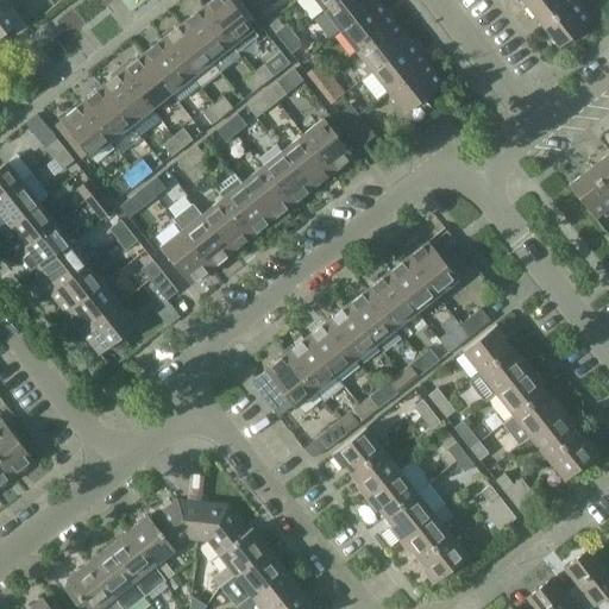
[(0,0),(0,36),(23,19),(14,8),(25,0),(0,0)]
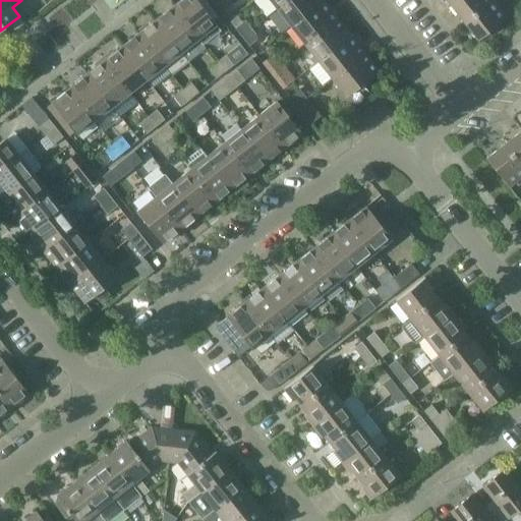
[(217,25),(196,0),(180,0),(173,6),(199,39),(217,25)]
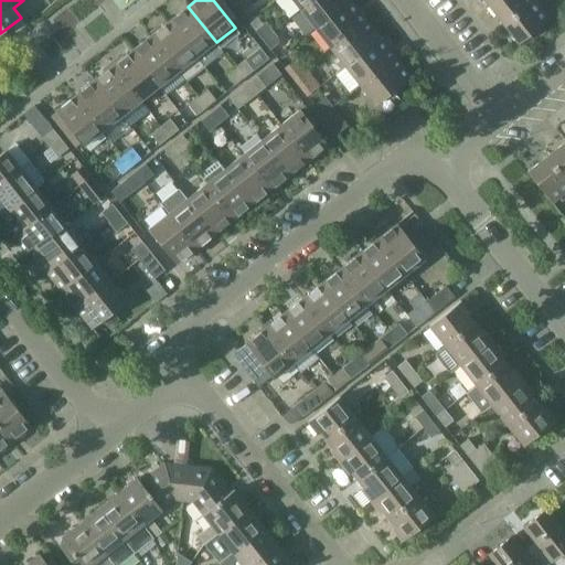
[(252,3),(248,0),(235,0),(232,2),(241,13),(252,3)]
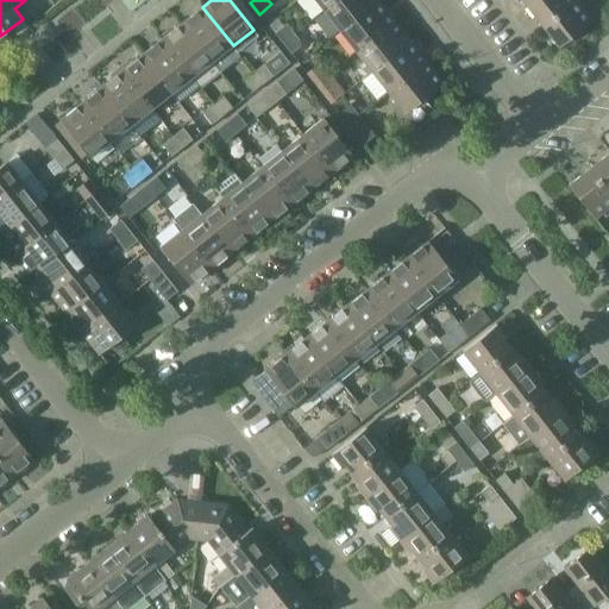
[(337,0),(314,0),(324,12),(337,0)]
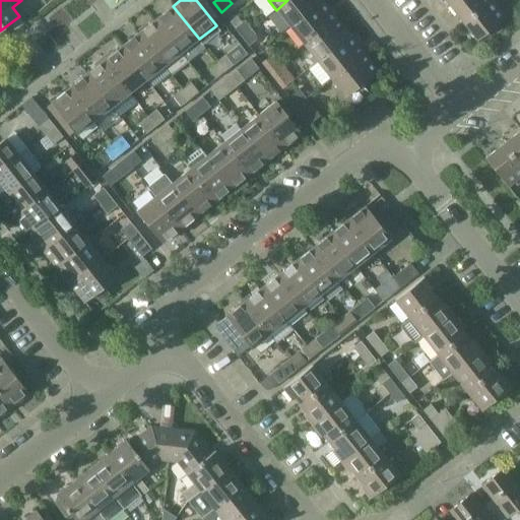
[(322,1),(321,0),(287,0),(276,10),(289,27),(322,1)]
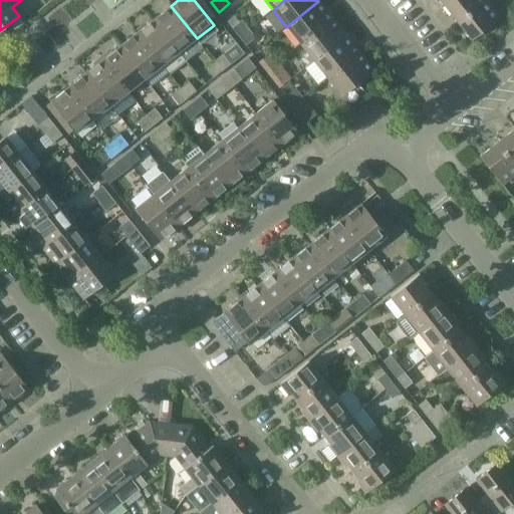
[(450,0),(445,5),(458,22),(485,0),(450,0)]
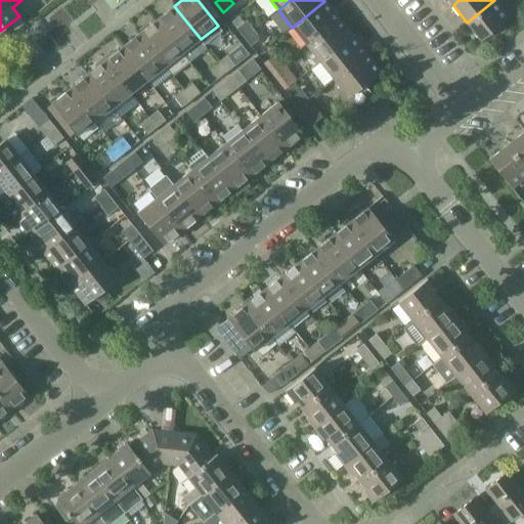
[(496,0),(494,0),(467,23),(481,40),(511,16),(496,0)]
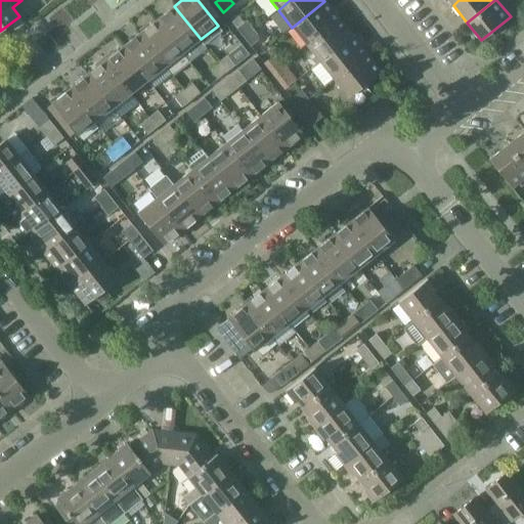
[(339,18),(324,1),(292,28),(306,45),(339,18)]
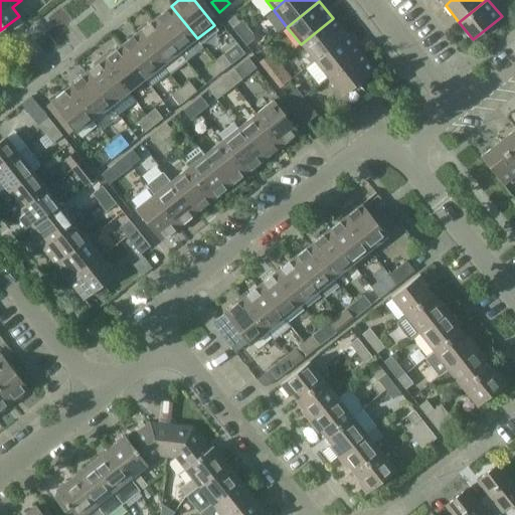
[(203,47),(197,38),(171,6),(154,19),(180,52),(186,60),(203,47)]
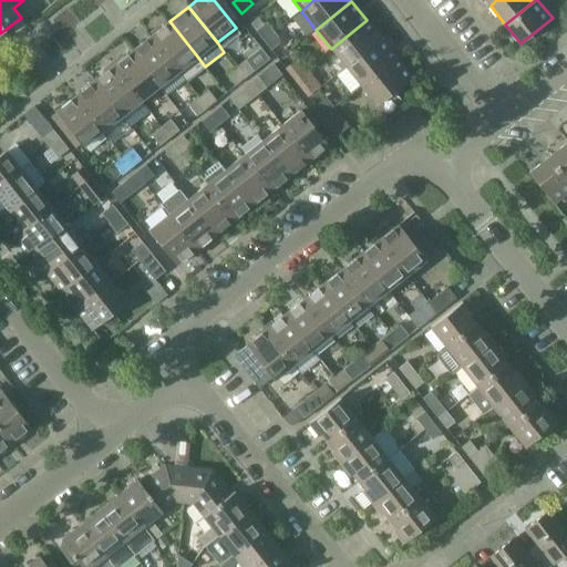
[(381,39),(367,20),(331,49),(346,68),(381,39)]
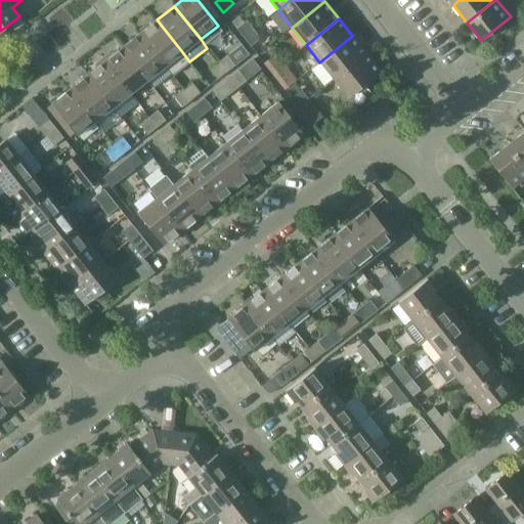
[(189,61),(183,53),(157,19),(139,34),(165,67),(172,76),(189,61)]
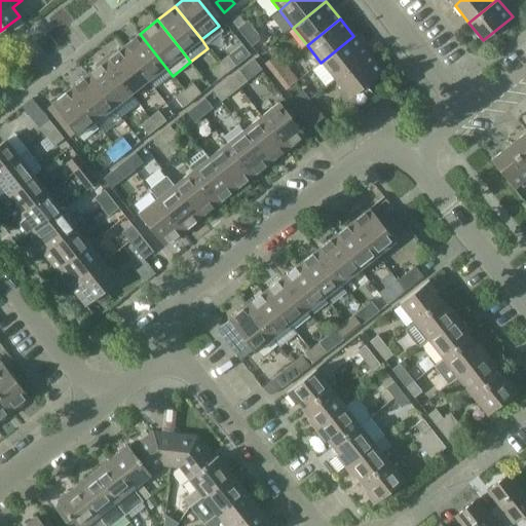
[(237,29),(245,37),(255,29),(248,21),(237,29)]
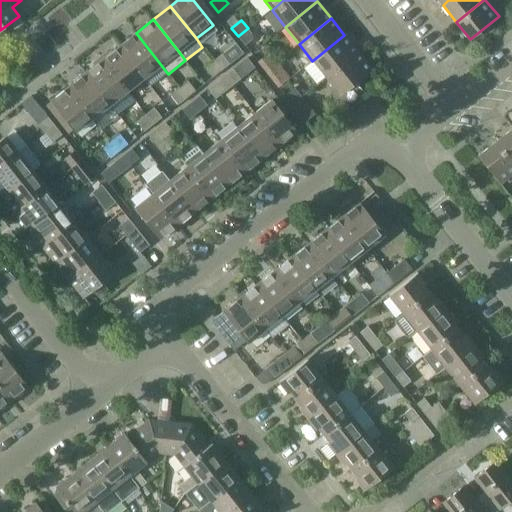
[(255,37),(248,28),(238,36),(245,45),(255,37)]
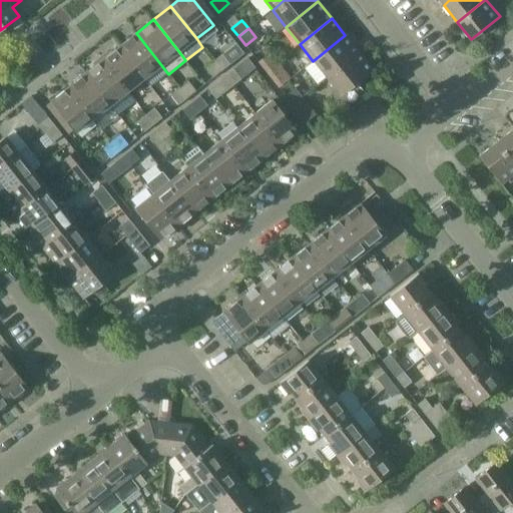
[(136,33),(119,46),(144,79),(161,65),(136,33)]
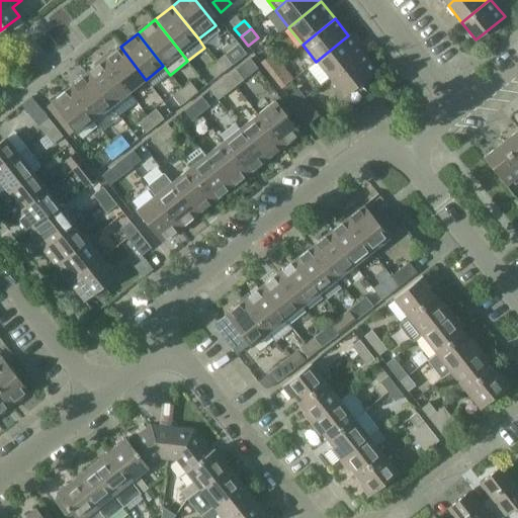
[(362,54),(348,35),(316,62),(329,79),(362,54)]
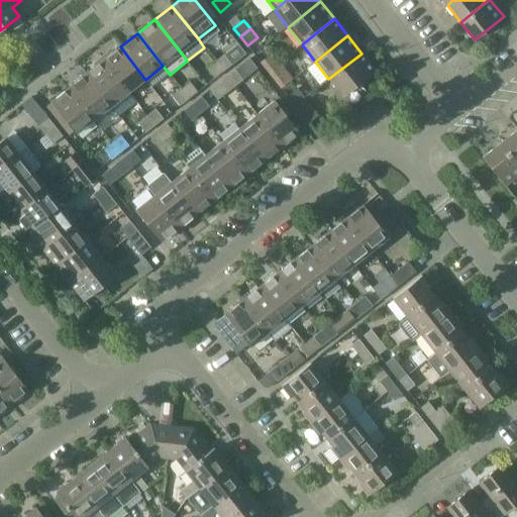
[(120,46),(103,61),(128,93),(145,80),(120,46)]
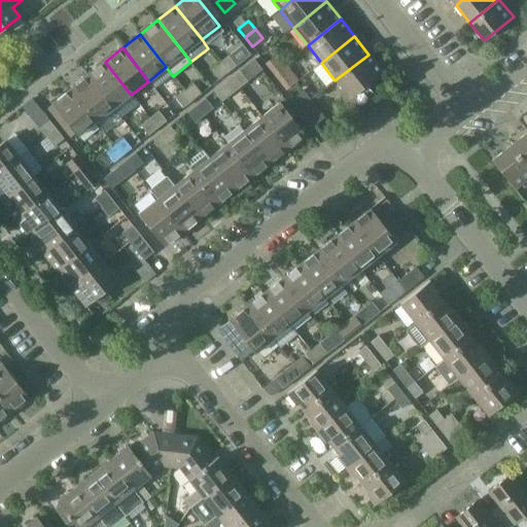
[(265,63),(273,73),(283,65),(276,55),(265,63)]
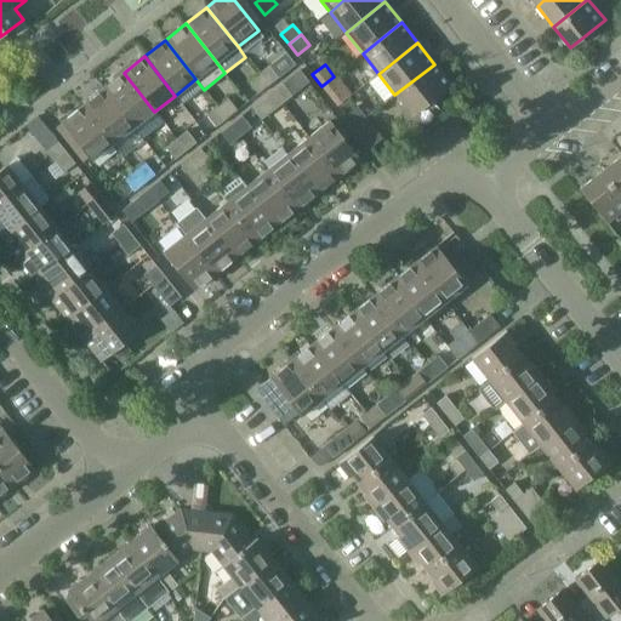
[(411,115),(451,85),(434,64),(394,95),(411,115)]
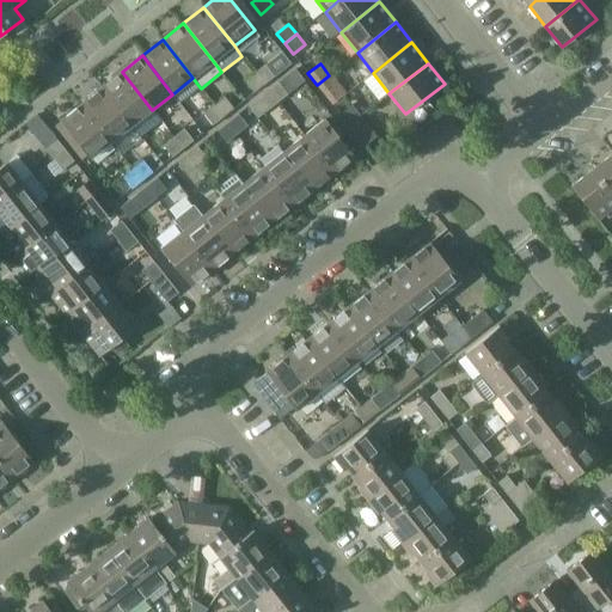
[(264,84),(274,75),(265,65),(255,72),(264,84)]
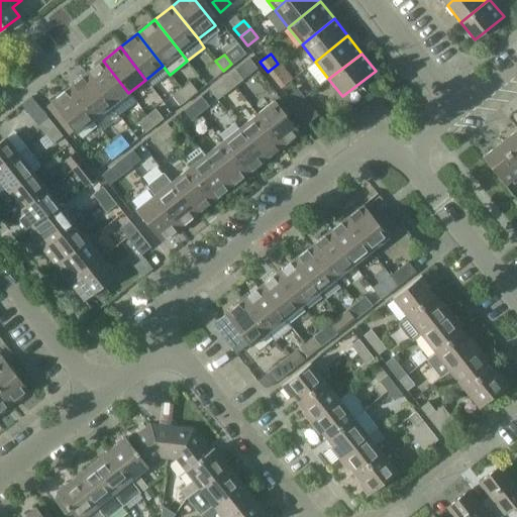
[(103,61),(86,74),(111,107),(128,93),(103,61)]
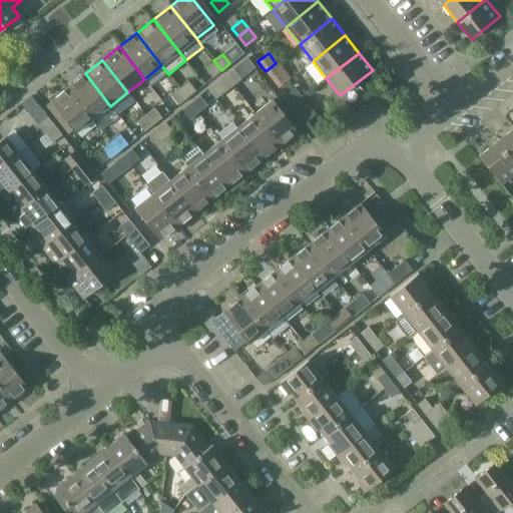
[(221,70),(213,60),(204,68),(212,78),(221,70)]
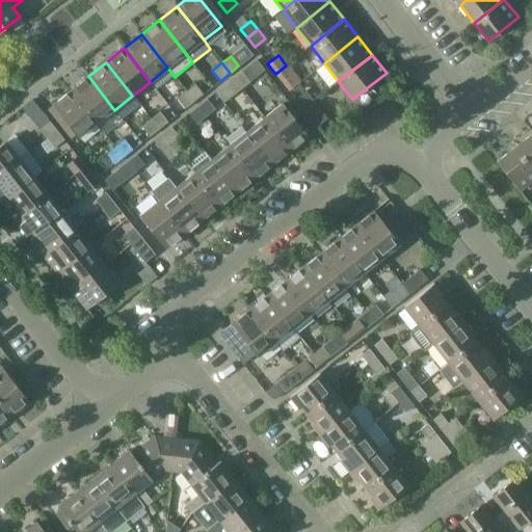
[(286,65),(275,74),(282,82),(293,74),(286,65)]
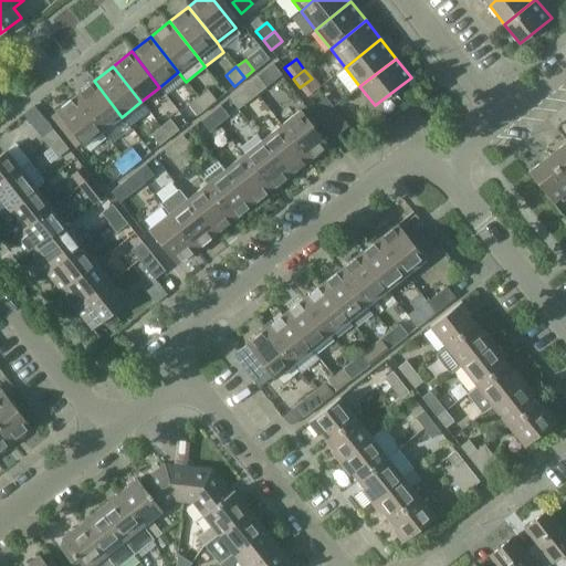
[(249,83),(258,94),(266,86),(258,75),(249,83)]
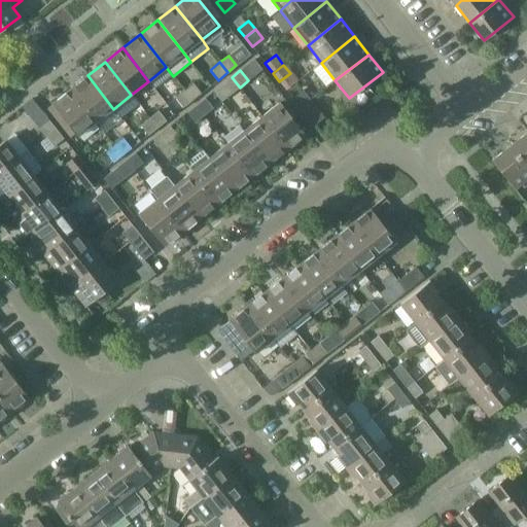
[(88,75),(69,90),(96,123),(113,109),(88,75)]
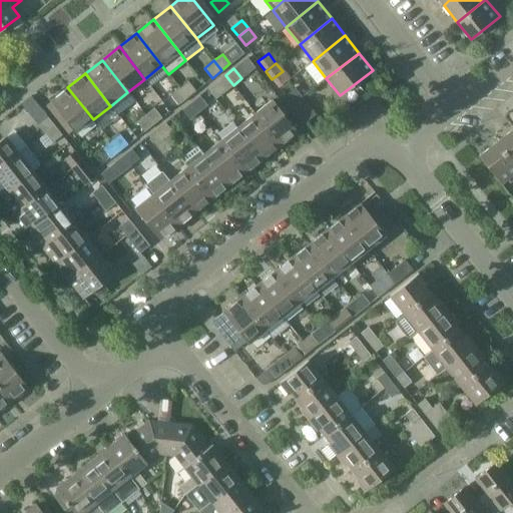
[(225,75),(207,89),(215,99),(233,85),(225,75)]
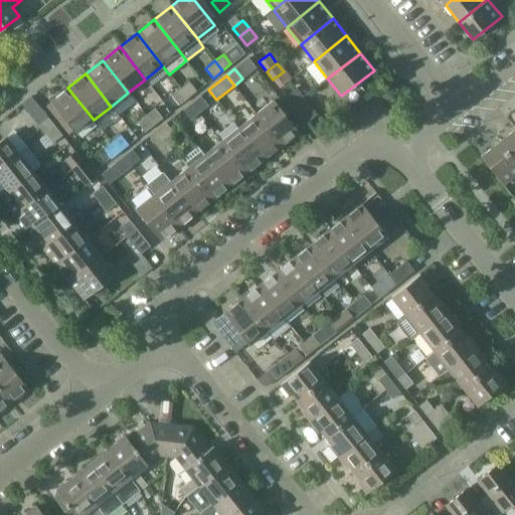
[(189,80),(180,88),(188,98),(197,92),(189,80)]
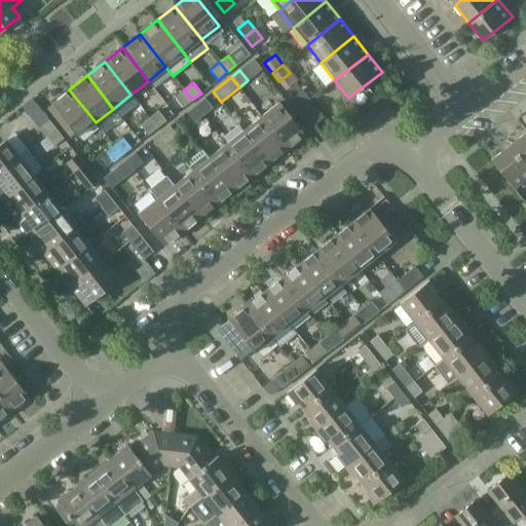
[(51,103),(75,133),(78,137),(96,122),(69,89),(51,103)]
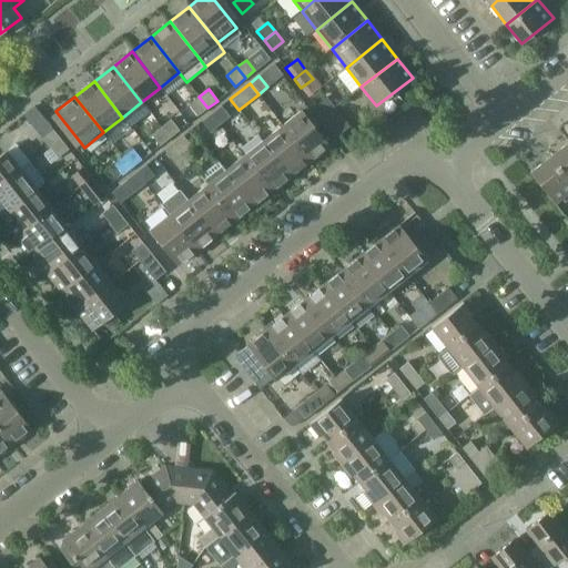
[(208,108),(199,97),(189,104),(198,117),(208,108)]
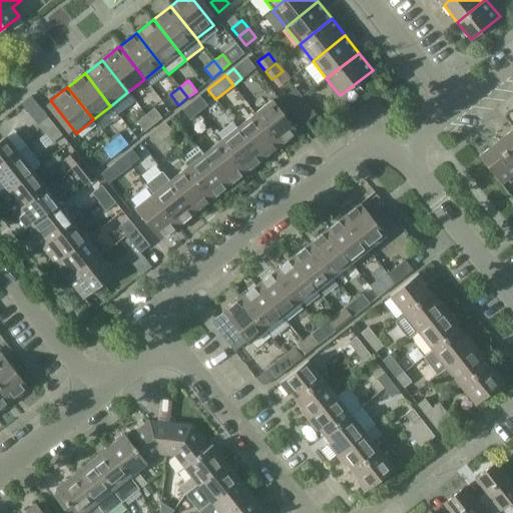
[(295,87),(285,96),(292,105),(303,97),(295,87)]
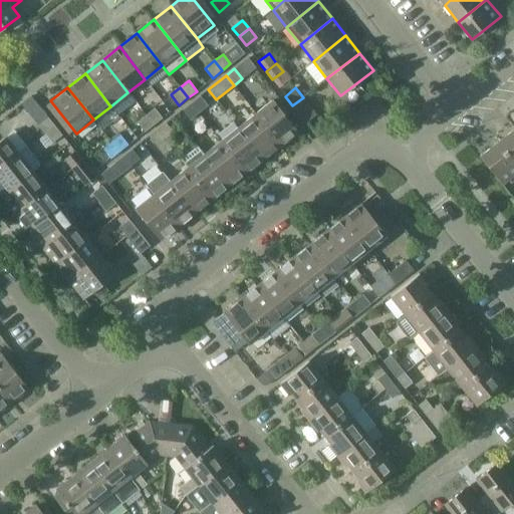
[(191,102),(199,112),(208,105),(200,95),(191,102)]
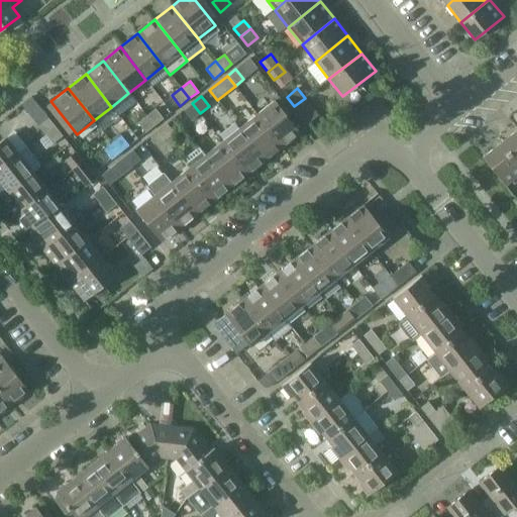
[(305,98),(294,106),(308,123),(318,115),(305,98)]
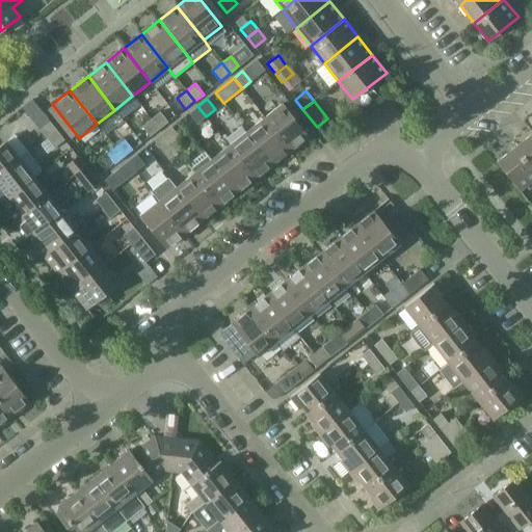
[(264,116),(290,150),(309,135),(282,102),(264,116)]
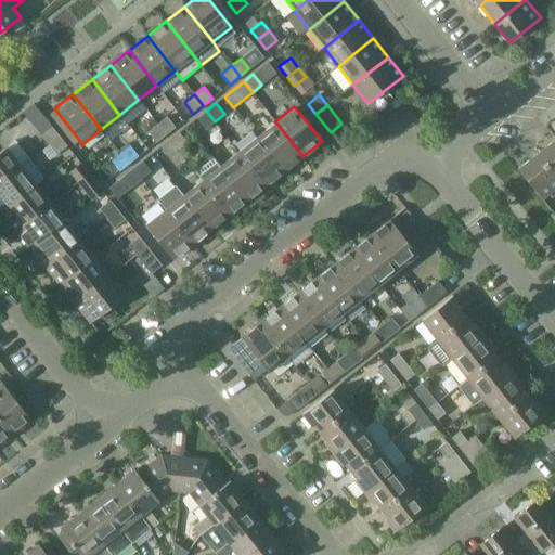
[(215,121),(206,111),(196,118),(205,129),(215,121)]
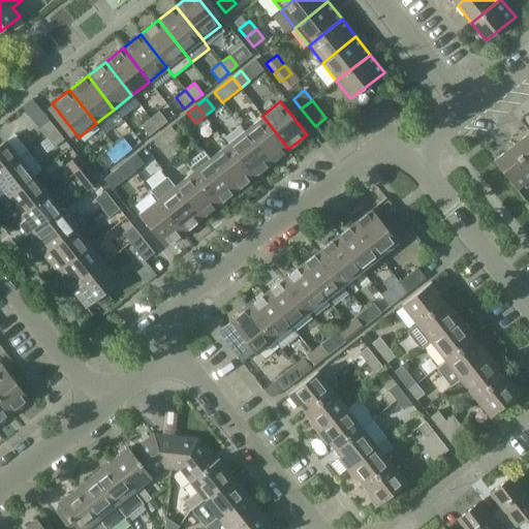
[(158,128),(167,121),(159,111),(150,118),(158,128)]
